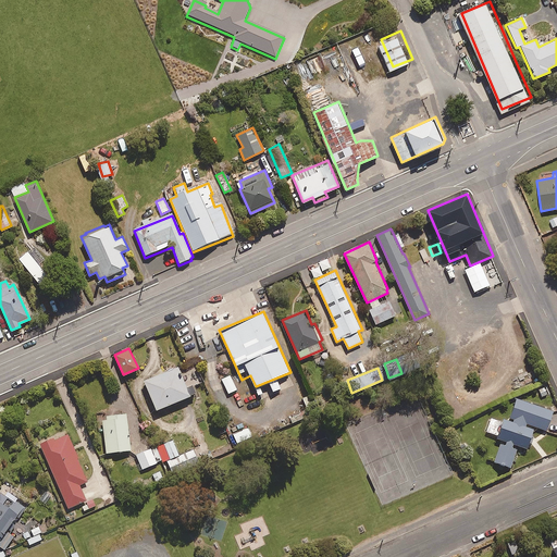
[(192,386),(186,388),(178,370),(144,384),(156,412),(196,396),(192,386)]
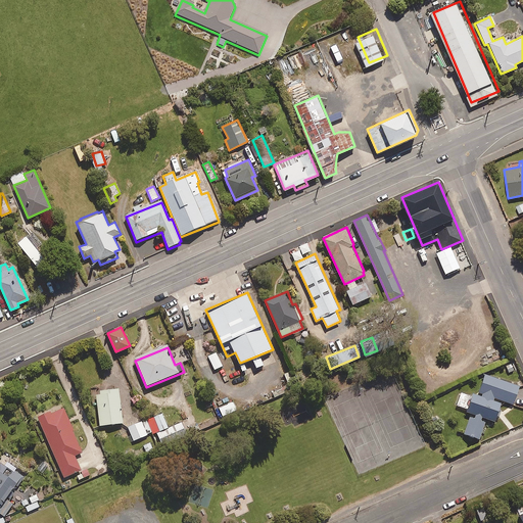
[(217,351),(207,355),(214,370),(223,366),(217,351)]
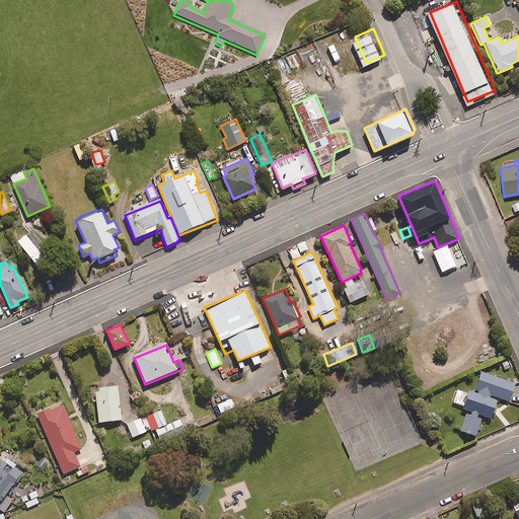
[(515,383),(480,371),(473,391),(468,389),(466,394),(456,390),(452,403),(467,409),(460,430),(475,435),(483,415),(491,418),(499,396),(509,400),(515,383)]
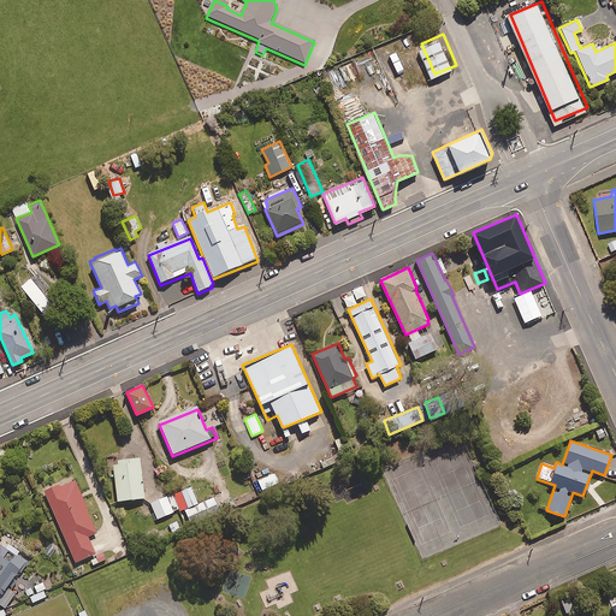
[(144,497),(140,456),(106,460),(108,477),(114,477),(117,499),(144,497)]
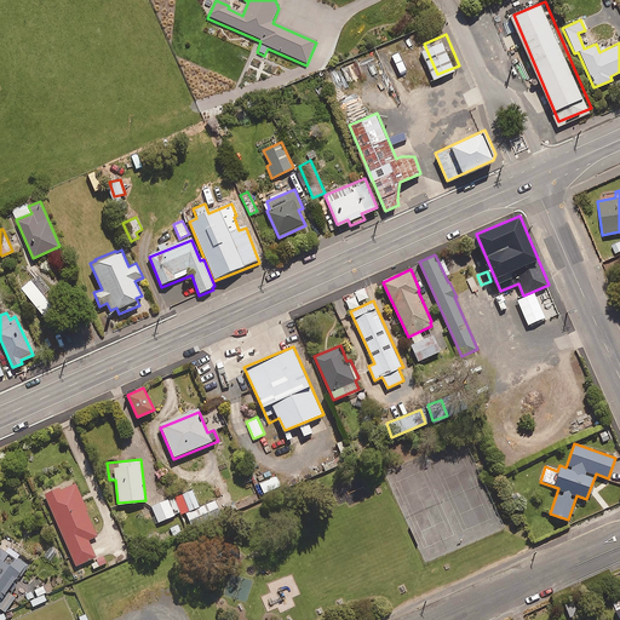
[(281,489),(275,476),(259,482),(265,495),(281,489)]
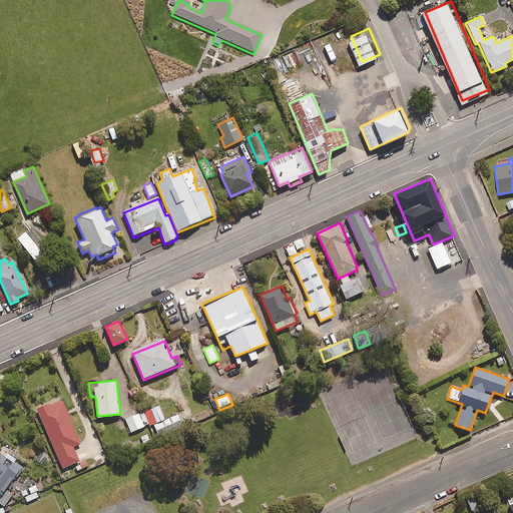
[(48,403),(36,408),(62,468),(79,461),(72,446),(80,443),(62,399),(49,405),(48,403)]
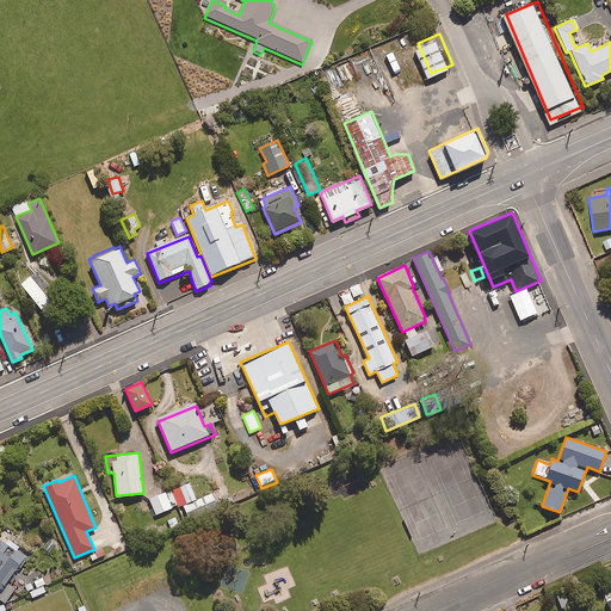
[(196,498),(189,481),(176,487),(186,512),(216,500),(213,491),(196,498)]
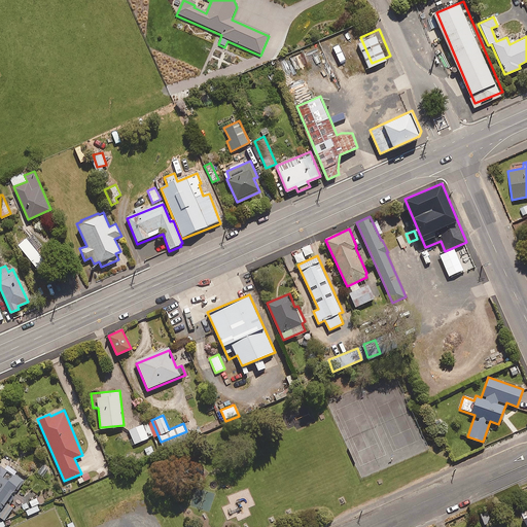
[(152,435),(147,422),(129,429),(134,443),(152,435)]
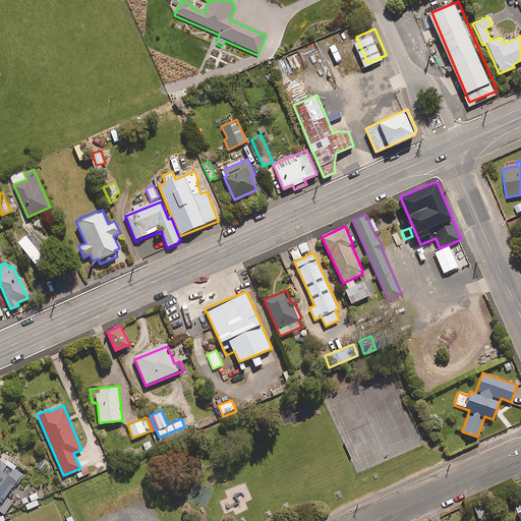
[(4,462),(0,459),(0,511),(4,513),(12,500),(9,498),(15,489),(13,488),(16,483),(18,484),(24,475),(13,468),(15,465),(6,459),(4,462)]
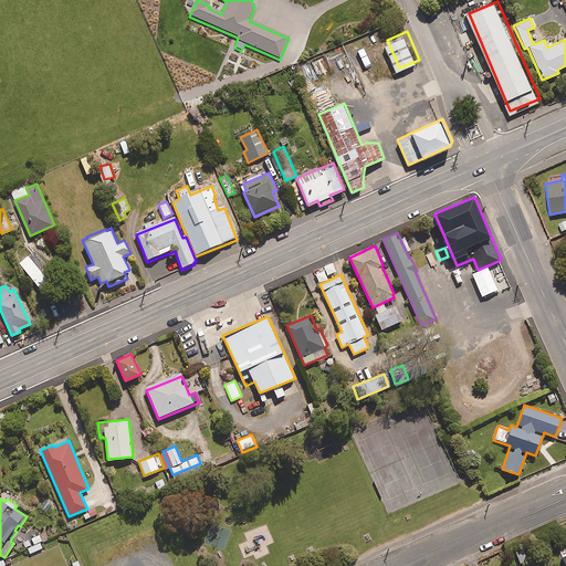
[(94,507),(82,513),(85,520),(97,514),(94,507)]
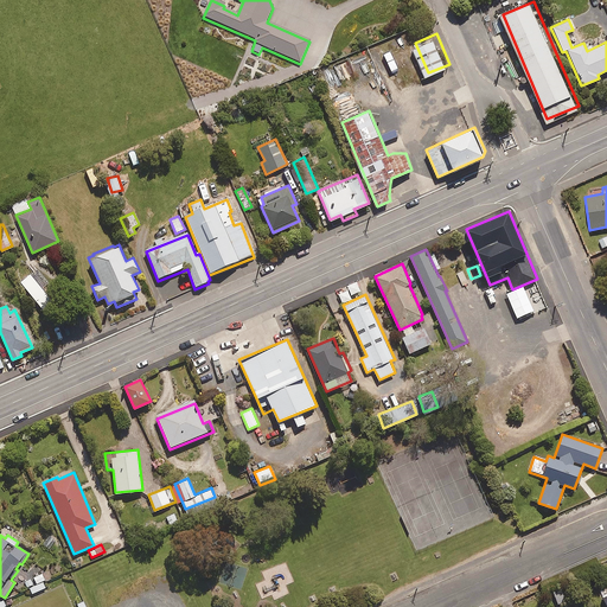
[(37,585),(45,580),(44,577),(50,574),(48,567),(40,570),(42,574),(33,577),(37,585)]
